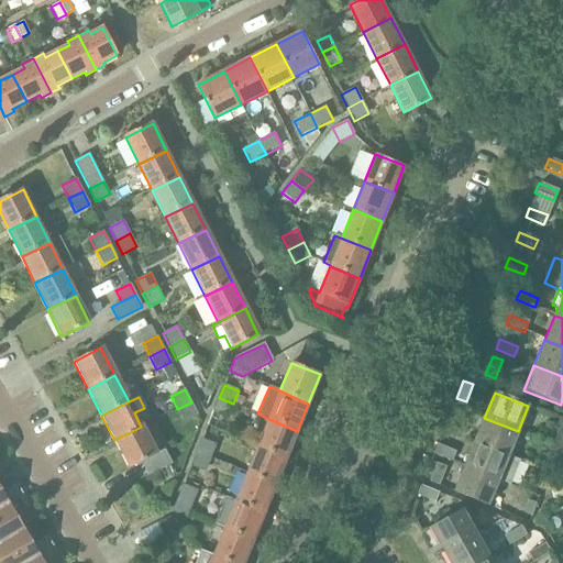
[(228,417),(233,404),(219,398),(213,411),(228,417)]
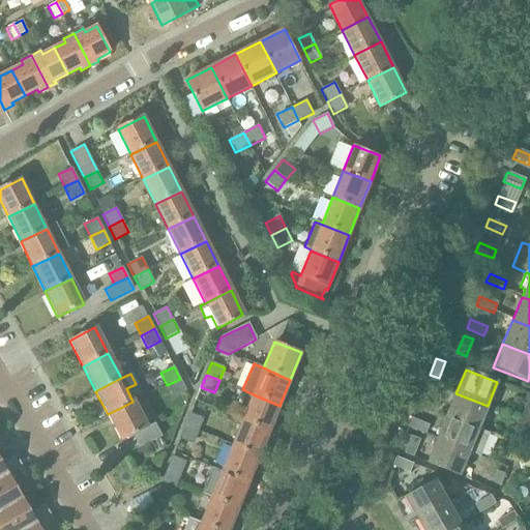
[(186,391),(180,379),(167,385),(173,398),(186,391)]
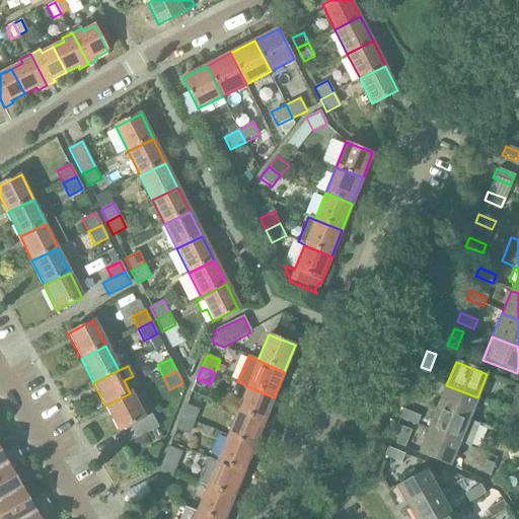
[(477,397),(446,385),(437,408),(468,420),(477,397)]
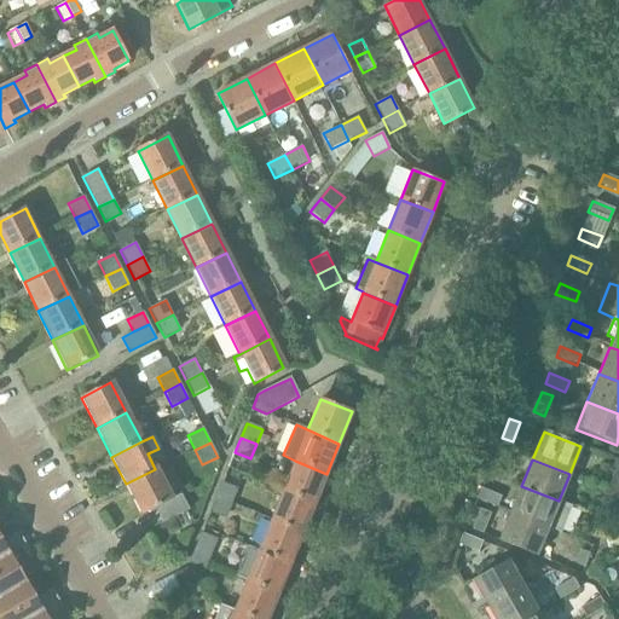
[(327,474),(295,461),(283,491),(314,504),(327,474)]
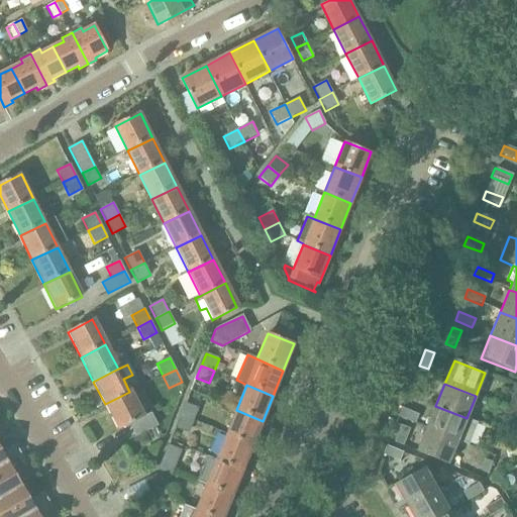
[(411,386),(407,395),(424,402),(427,393),(411,386)]
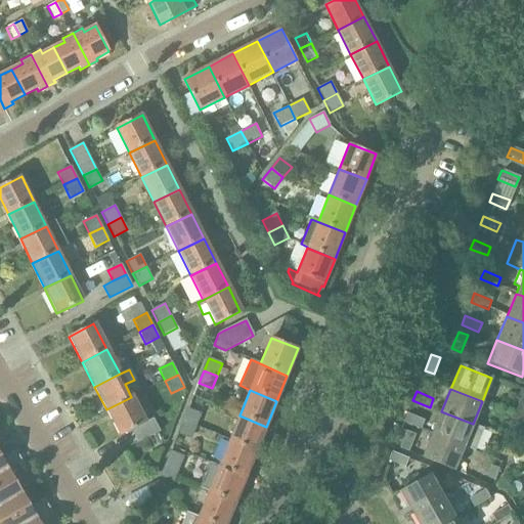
[(144,422),(131,397),(106,409),(120,436),(130,430),(137,443),(160,432),(153,419),(144,422)]
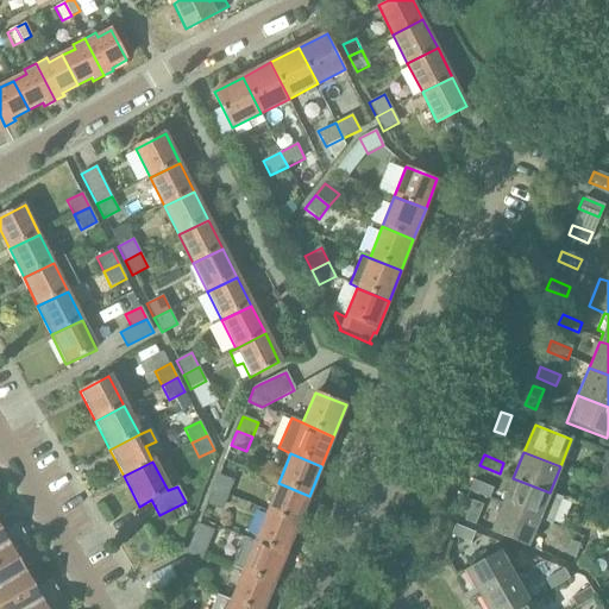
[(211,490),(227,497),(233,482),(218,475),(211,490)]
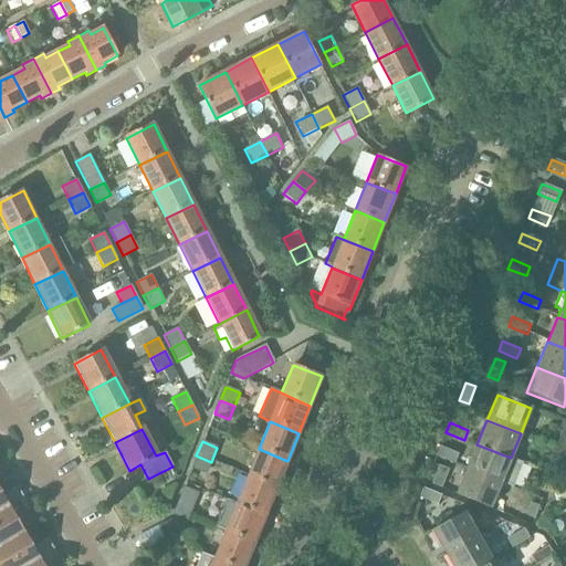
[(522,463),(511,458),(477,444),(467,470),(500,483),(512,488),(522,463)]
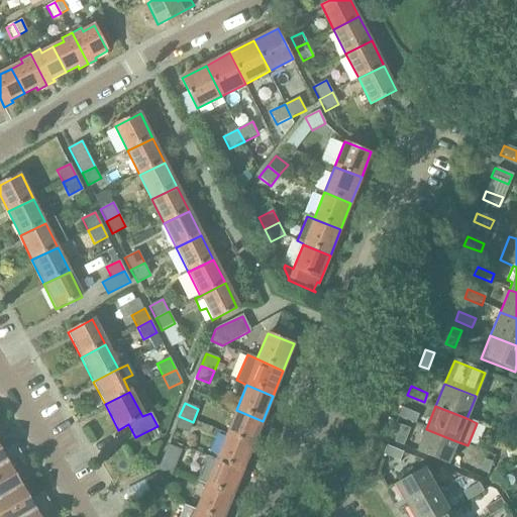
[(402,409),(398,417),(415,424),(418,415),(402,409)]
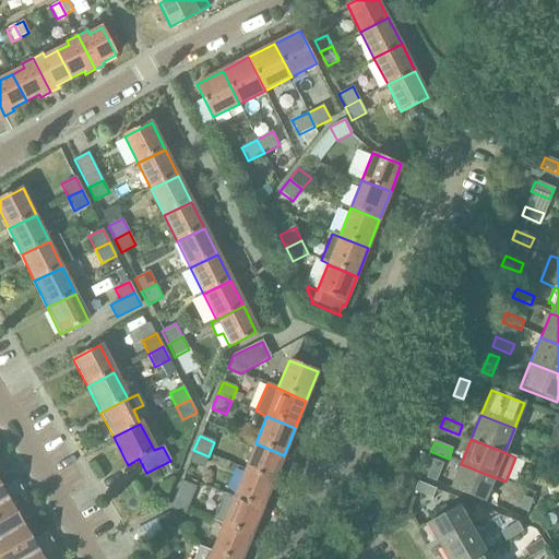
[(284,455),(256,443),(244,471),(273,483),(284,455)]
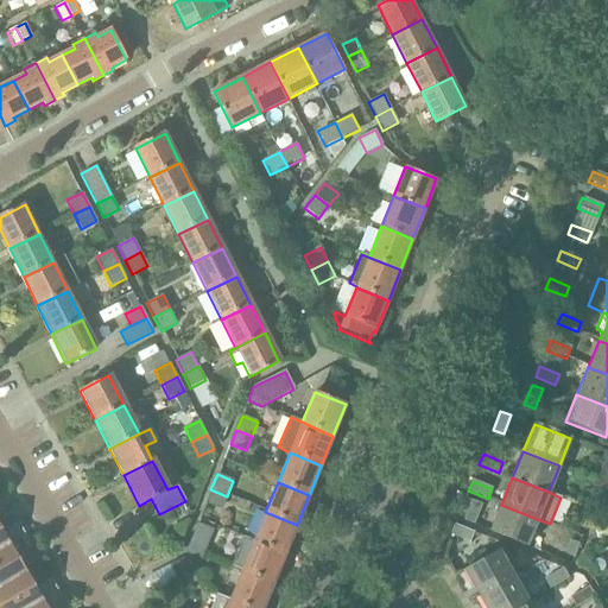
[(220,511),(227,496),(210,489),(204,505),(220,511)]
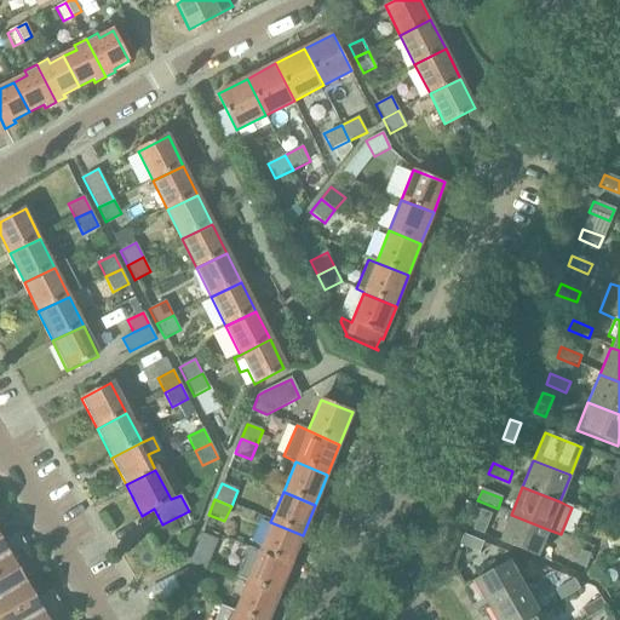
[(480,512),(472,530),(483,535),(491,516),(480,512)]
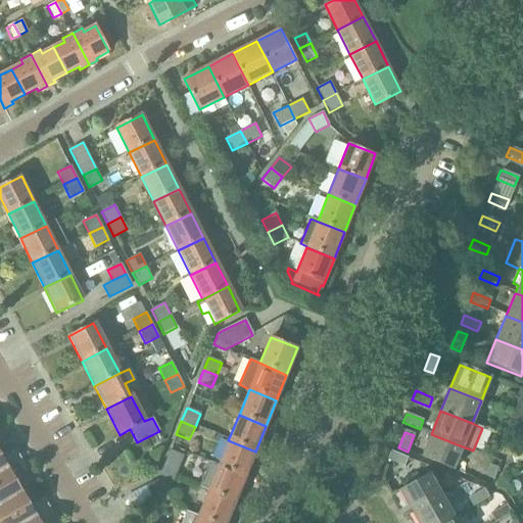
[(462,446),(431,434),(422,458),(453,470),(462,446)]
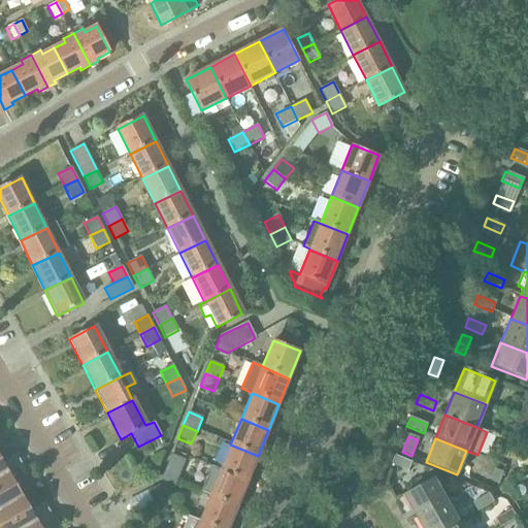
[(246,482),(258,456),(230,444),(220,470),(246,482)]
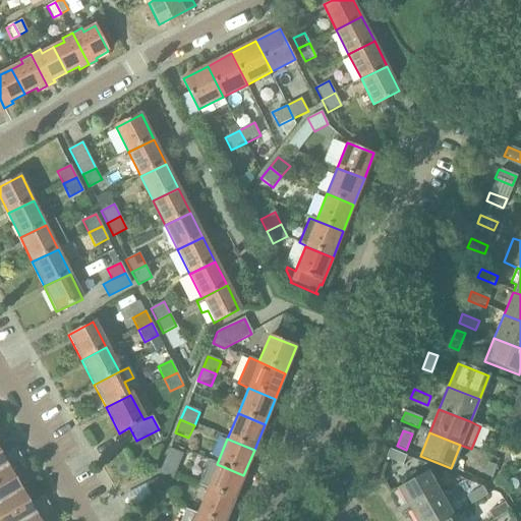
[(0,470),(21,458),(15,447),(2,455),(0,452),(0,470)]
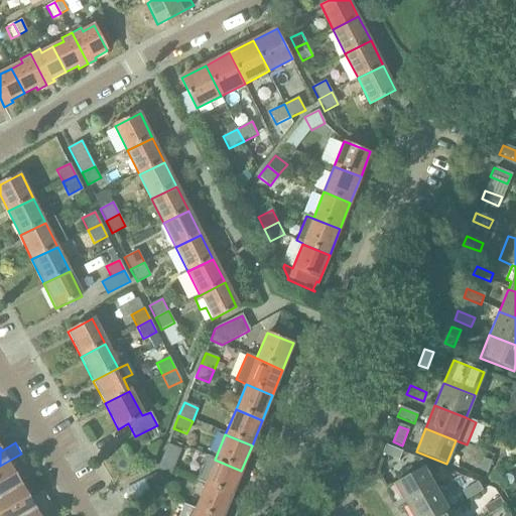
[(162,457),(176,463),(181,449),(167,443),(162,457)]
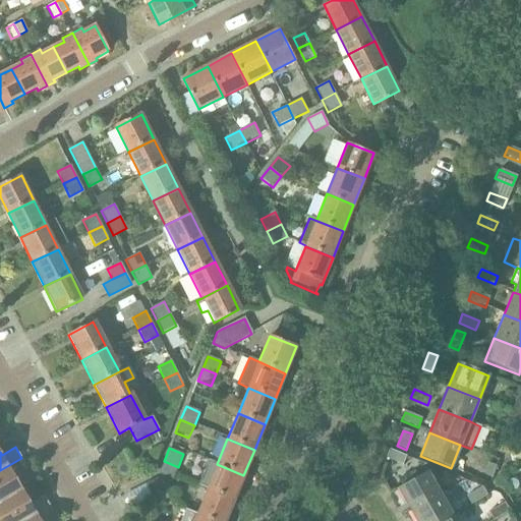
[(389,450),(386,459),(403,465),(407,457),(389,450)]
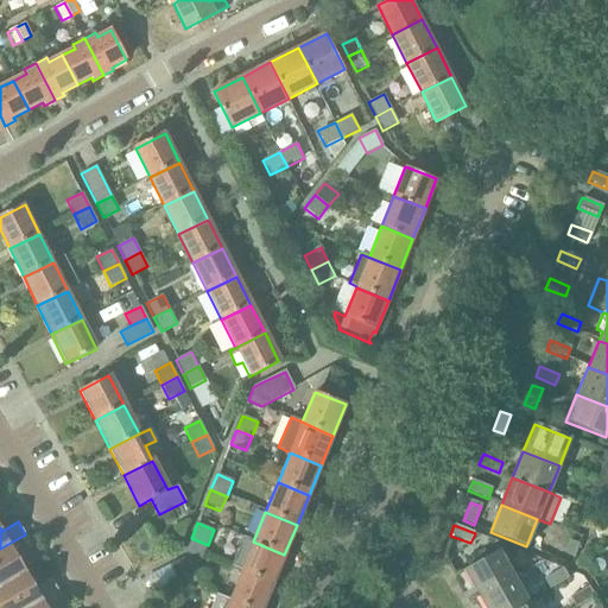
[(0,587),(26,571),(17,556),(32,546),(25,534),(0,549),(0,587)]
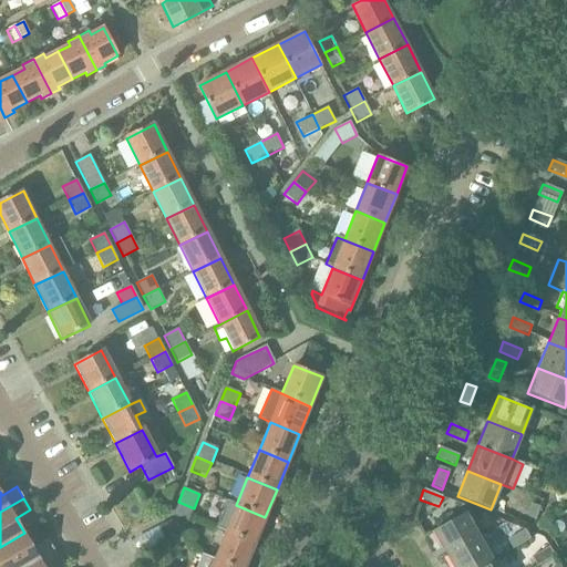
[(188,522),(194,508),(178,502),(173,516),(188,522)]
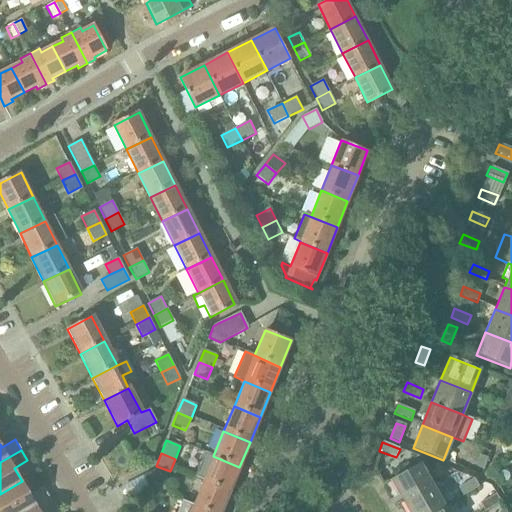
[(229,492),(239,467),(213,456),(203,481),(229,492)]
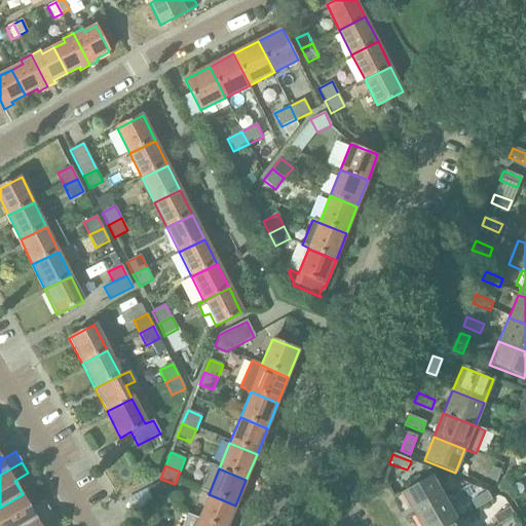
[(402,494),(414,517),(444,499),(430,477),(402,494)]
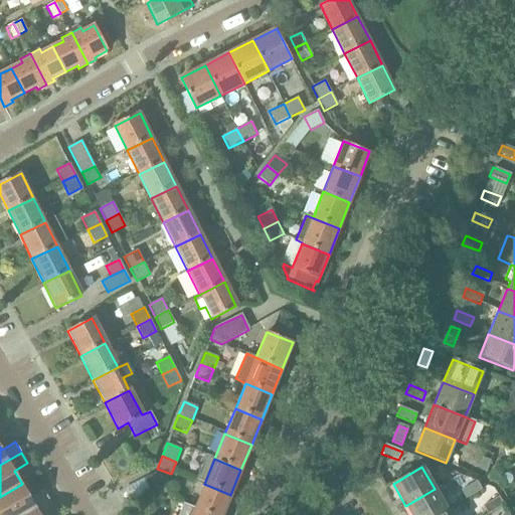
[(155,474),(144,479),(149,490),(160,484),(155,474)]
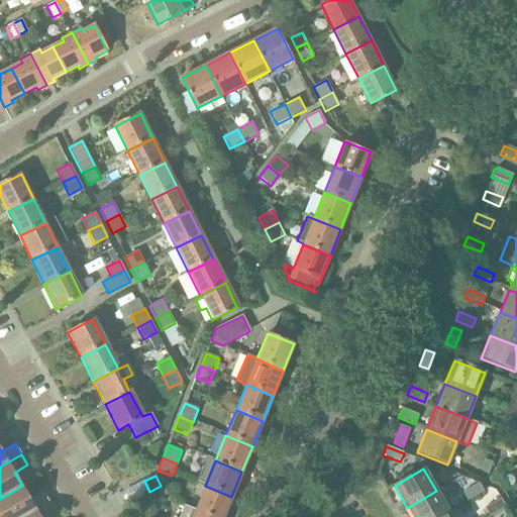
[(479,484),(462,493),(468,501),(483,492),(479,484)]
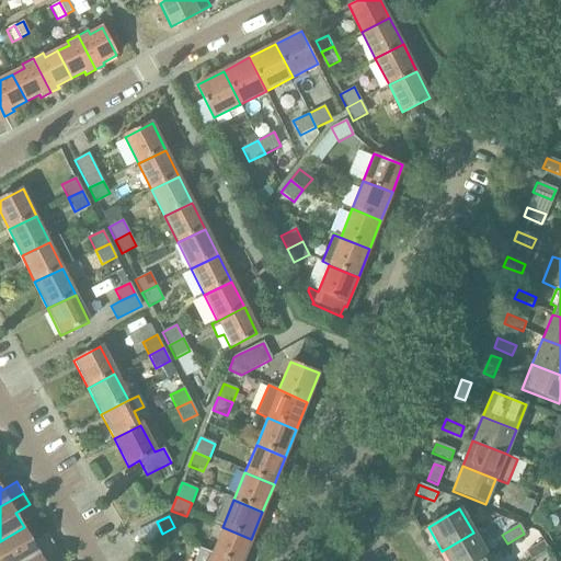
[(24,527),(0,541),(0,560),(26,560),(54,545),(47,534),(33,542),(24,527)]
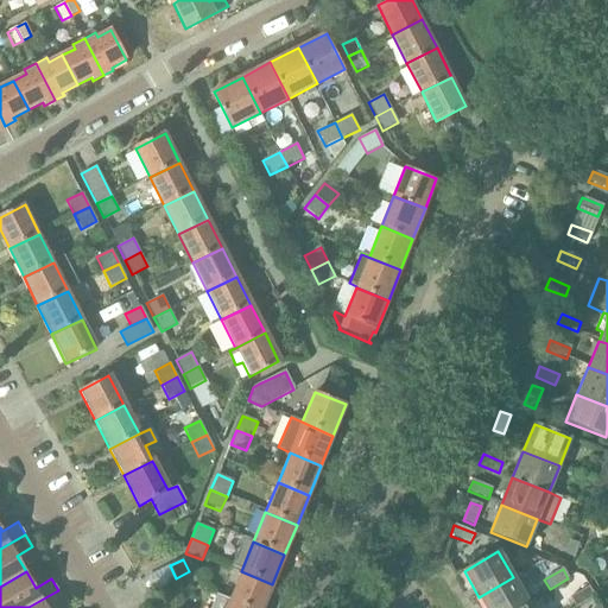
[(249,607),(261,607),(272,584),(241,571),(229,600),(249,607)]
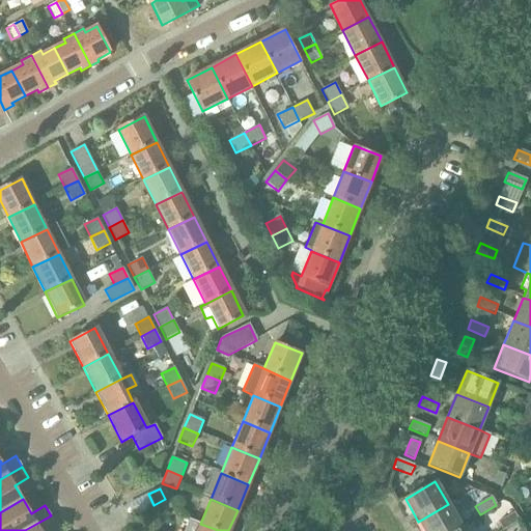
[(418,522),(423,530),(452,530),(460,527),(448,504),(418,522)]
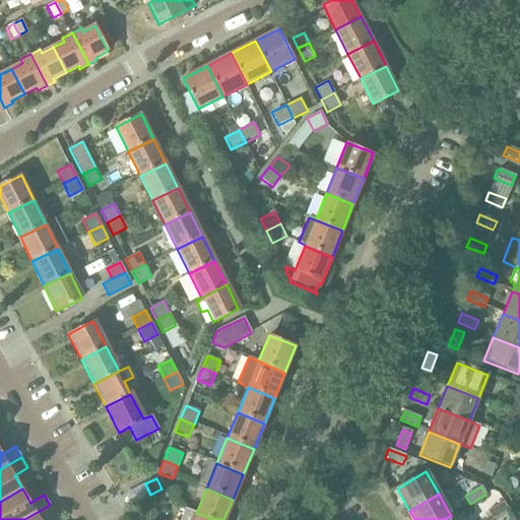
[(503,502),(488,511),(492,519),(508,510),(503,502)]
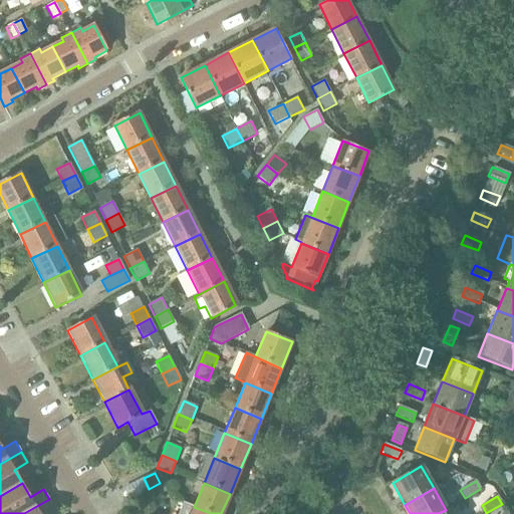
[(49,499),(24,513),(47,513),(55,510),(49,499)]
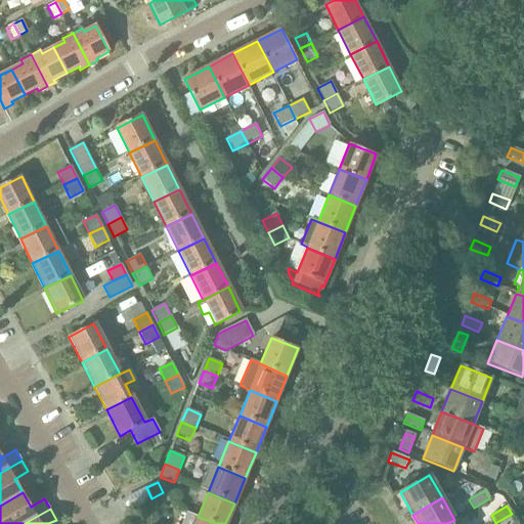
[(215,523),(198,517),(186,512),(180,523),(215,523)]
